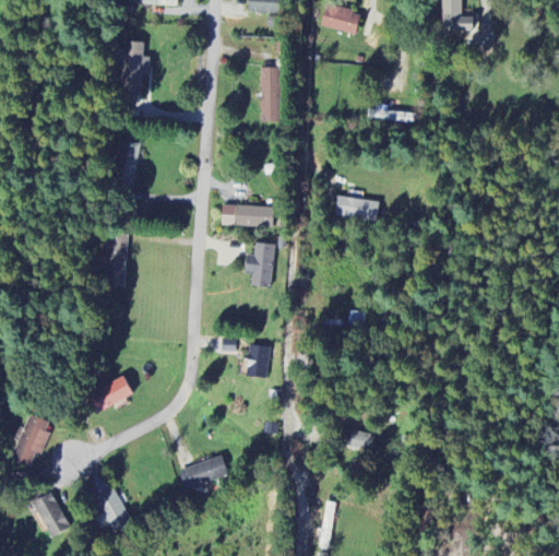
[(248,0),(248,11),(277,12),(278,0),(248,0)]
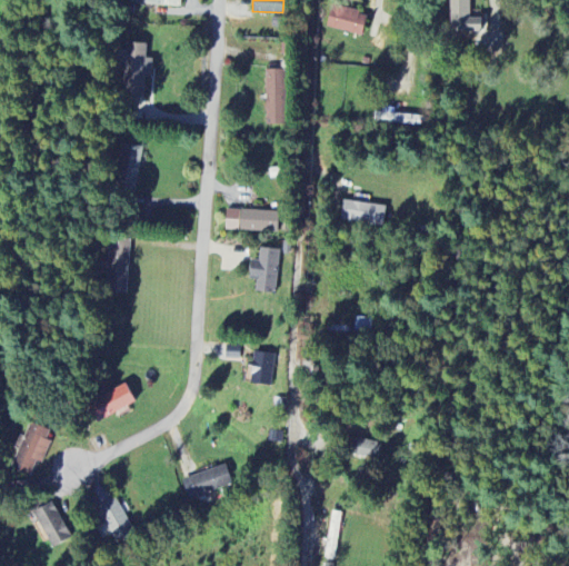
[(470,17),(469,0),(449,0),(450,30),(481,29),(480,17),(470,17)]
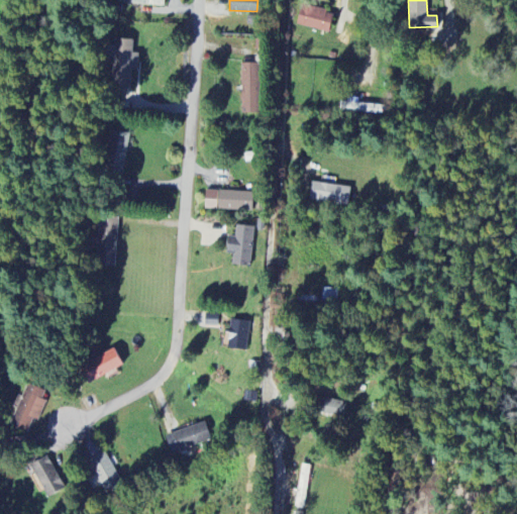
[(333,11),(301,2),(296,22),(328,31),(333,11)]
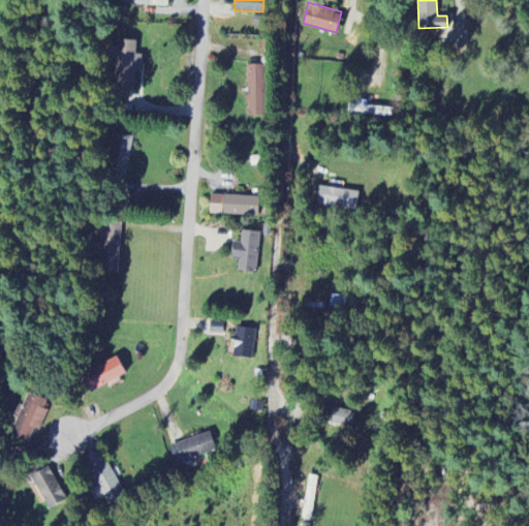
[(135,40),(110,40),(109,60),(115,60),(115,88),(133,88),(133,68),(141,68),(142,53),(135,53),(135,40)]
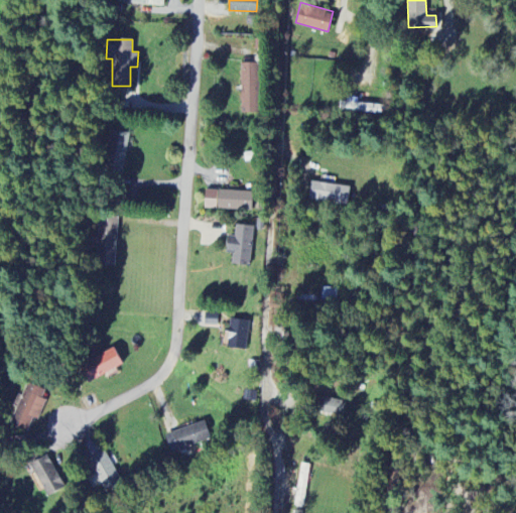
[(240,111),(260,112),(261,61),(241,60),(240,111)]
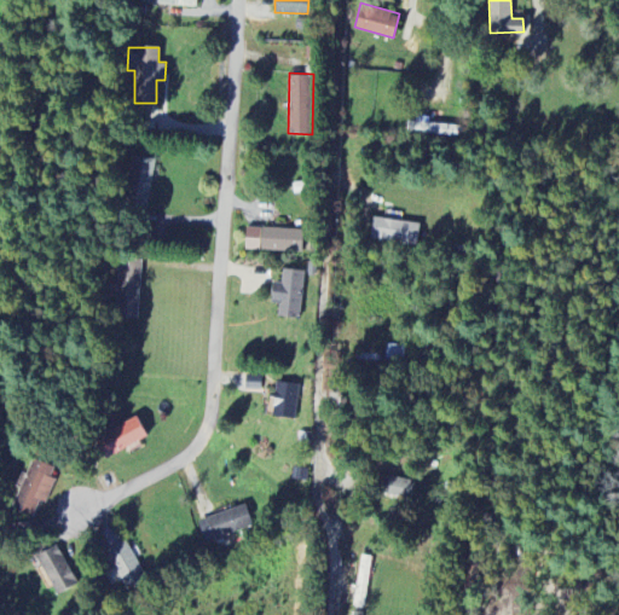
[(156,158),(133,154),(125,199),(146,204),(156,158)]
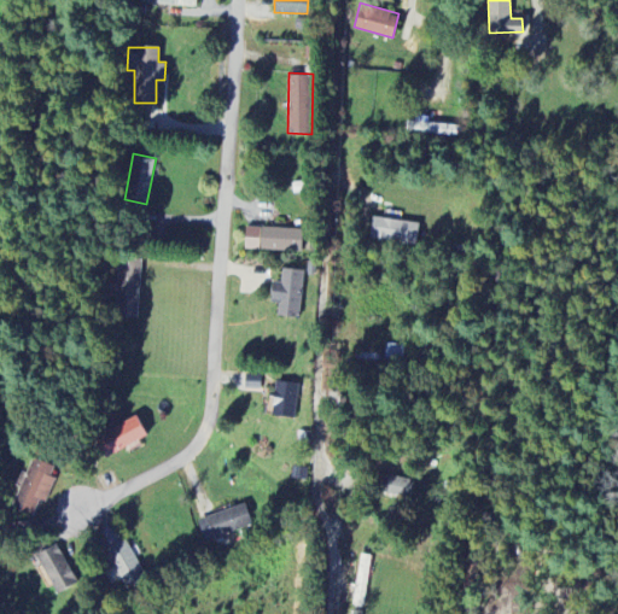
[(417,243),(419,221),(372,216),(371,238),(417,243)]
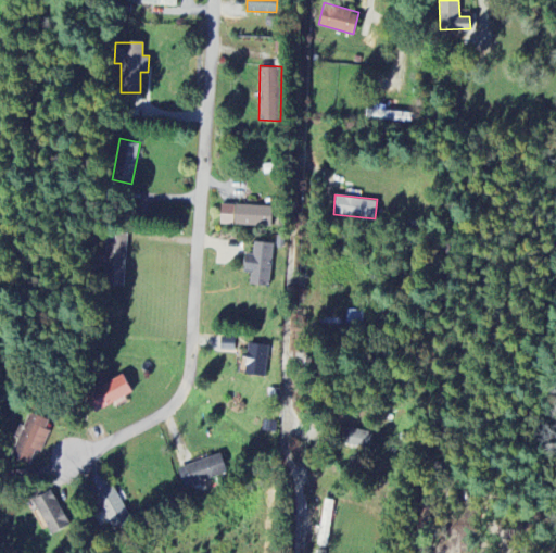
[(220,223),(272,224),(272,204),(220,203),(220,223)]
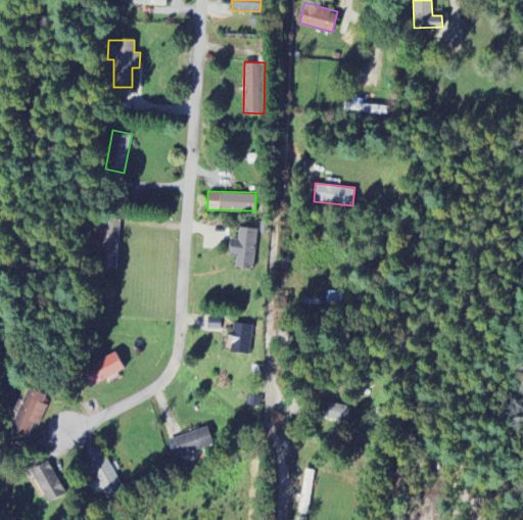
[(100,219),(98,268),(116,268),(120,220),(100,219)]
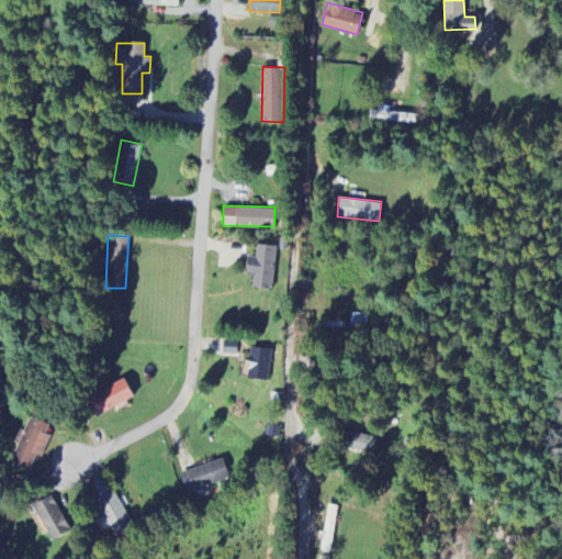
[(251,287),(272,288),(276,245),(257,243),(255,255),(248,254),(246,274),(253,275),(251,287)]
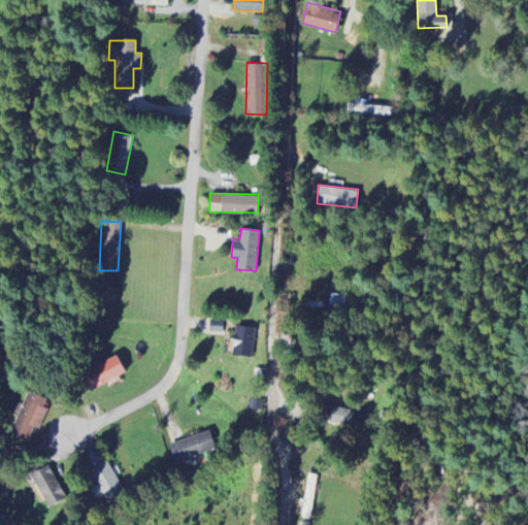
[(223,319),(209,319),(208,331),(223,331),(223,319)]
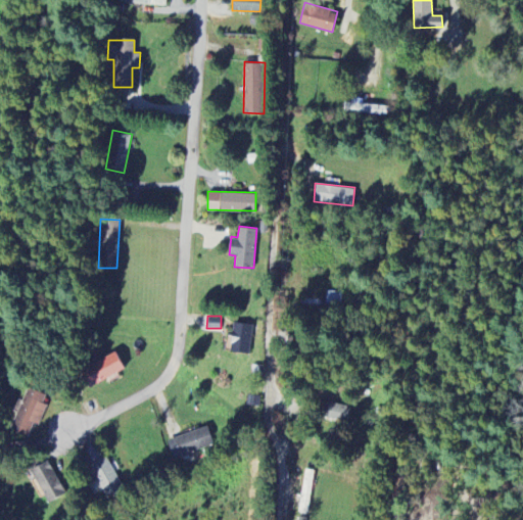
[(253,324),(234,321),(230,350),(248,353),(253,324)]
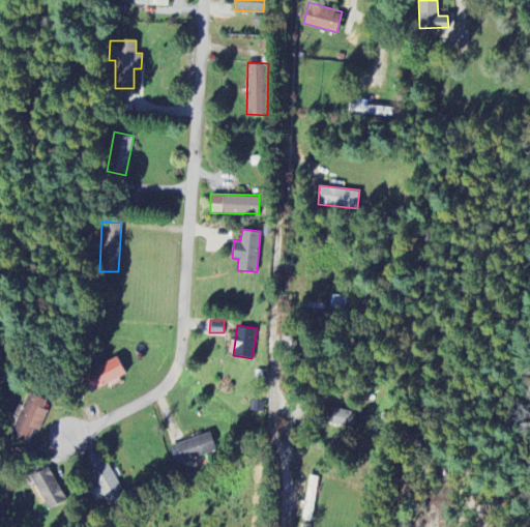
[(125,373),(116,356),(82,375),(90,391),(125,373)]
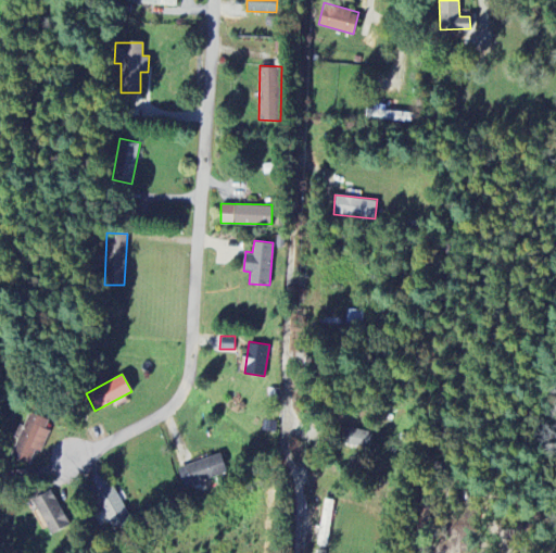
[(11,455),(29,463),(36,448),(39,450),(52,419),(30,411),(11,455)]
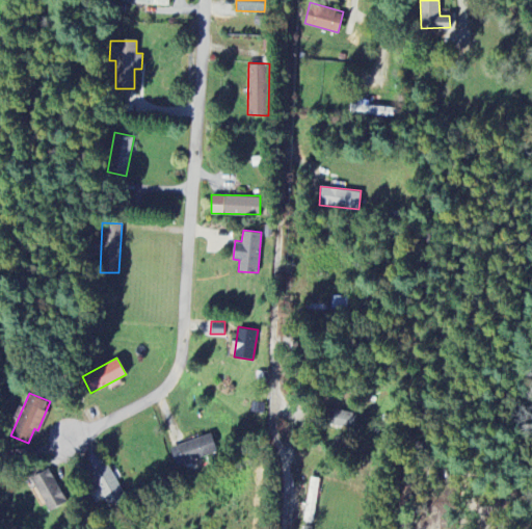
[(326,422),(352,428),(355,413),(330,406),(326,422)]
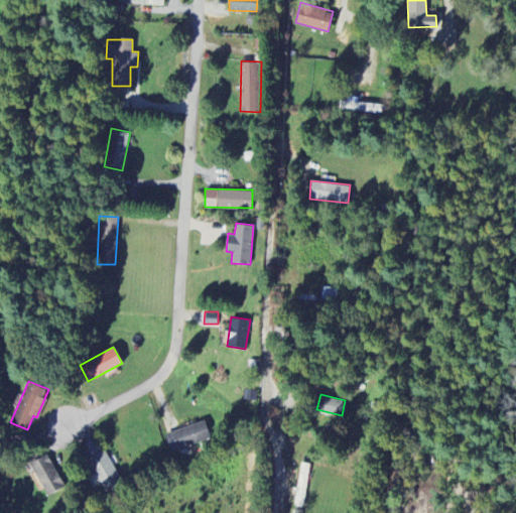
[(170,450),(210,439),(205,421),(165,431),(170,450)]
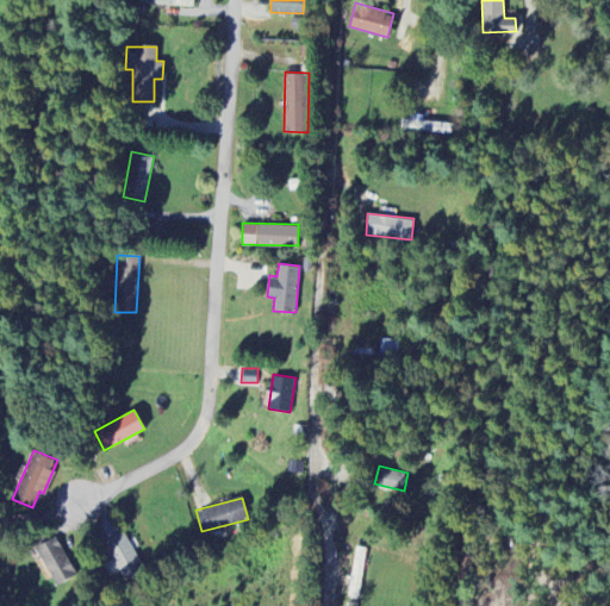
[(123,531),(120,532),(112,516),(93,526),(110,558),(112,557),(123,578),(134,572),(130,567),(139,562),(123,531)]
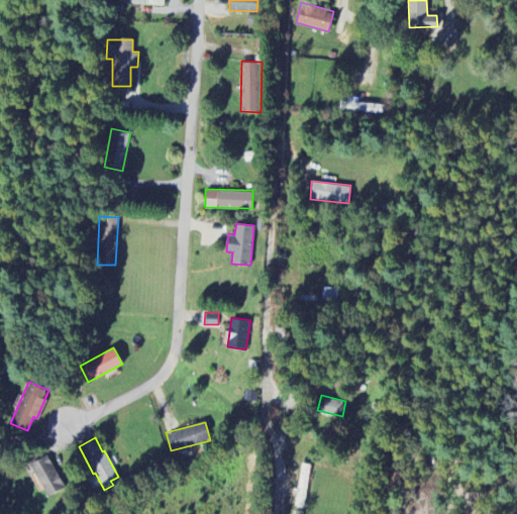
[(49,498),(70,487),(49,453),(29,465),(49,498)]
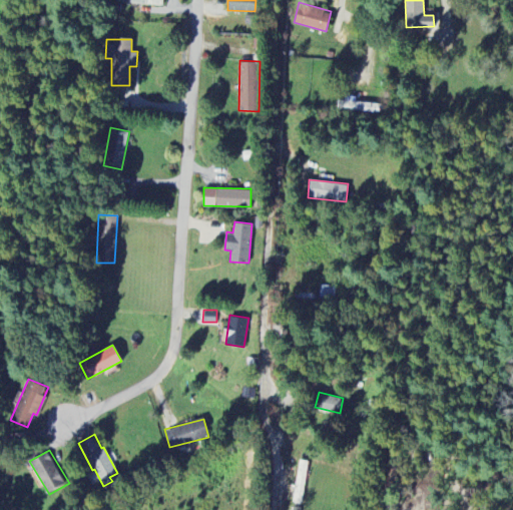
[(307,460),(298,459),(295,502),(305,502),(307,460)]
